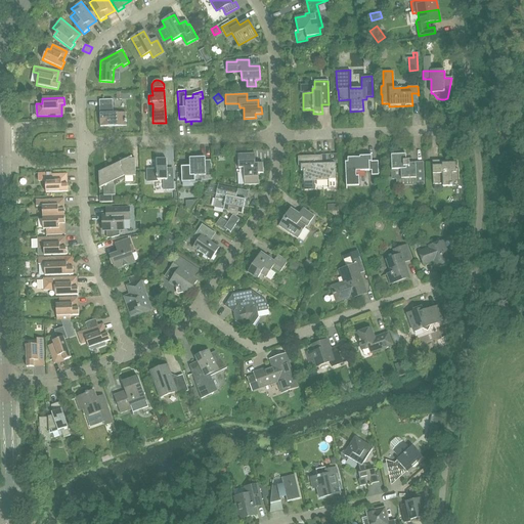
[(126,126),(125,113),(113,113),(113,99),(99,100),(100,127),(126,126)]
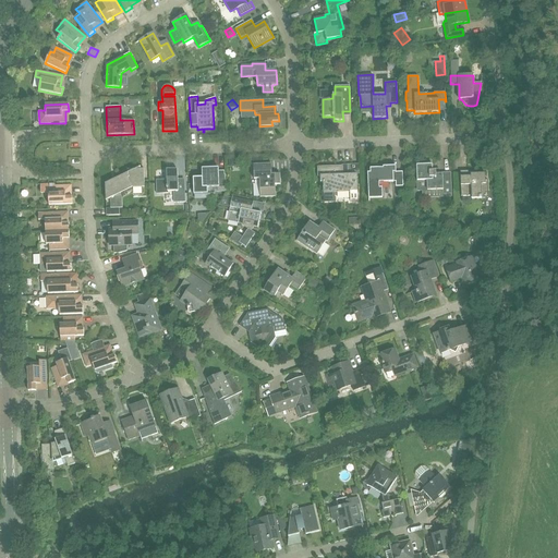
[(420,123),(433,122),(433,112),(420,113),(420,123)]
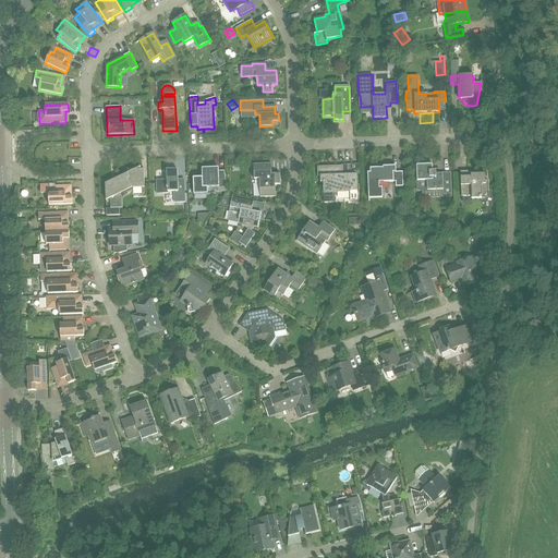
[(275,184),(280,184),(280,174),(271,174),(271,164),(253,165),(254,179),(259,179),(259,197),(276,196),(275,184)]
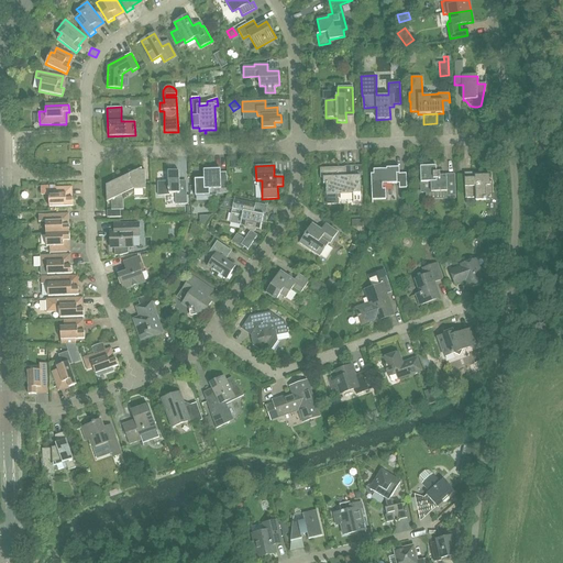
[(420,166),(420,183),(421,192),(426,192),(427,200),(455,199),(455,175),(441,176),(441,172),(437,172),(435,166),(420,166)]
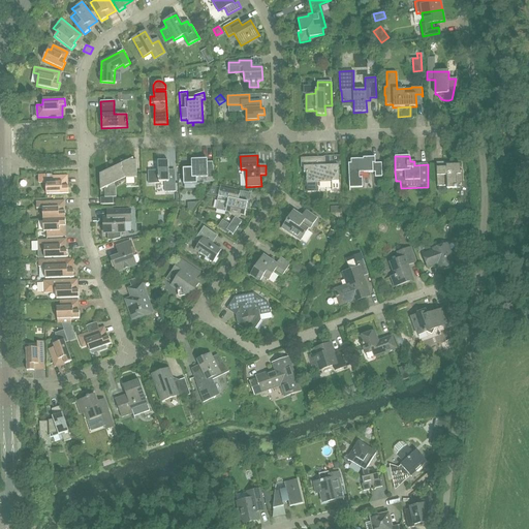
[(324,157),(312,157),(301,158),(301,167),(304,167),(304,173),(306,173),(307,191),(308,191),(317,191),(316,182),(339,181),(338,165),(325,165),(324,157)]
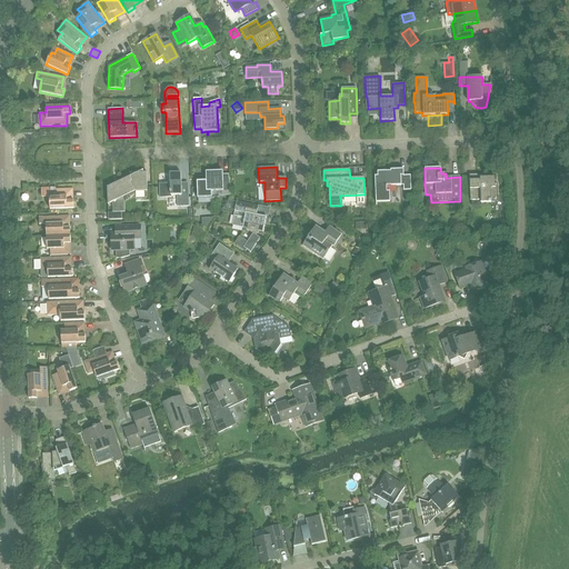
[(403,190),(411,190),(410,176),(403,176),(403,169),(390,170),(390,171),(377,172),(378,176),(375,176),(376,203),(390,203),(390,191),(387,192),(387,186),(403,186),(403,190)]
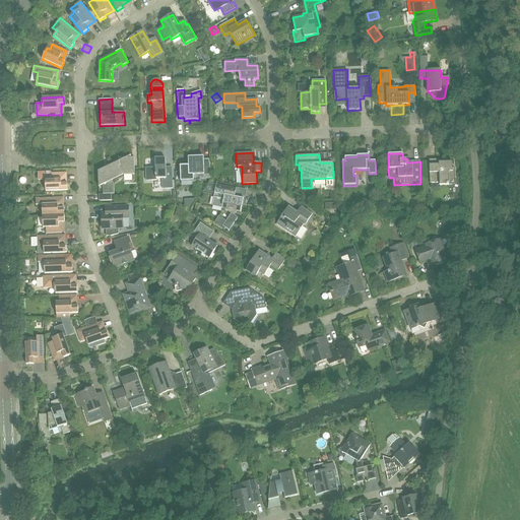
[(113,200),(113,193),(112,181),(123,176),(123,175),(134,175),(134,156),(118,157),(119,160),(98,171),(99,187),(104,185),(104,194),(100,194),(100,200),(103,200),(103,202),(110,202),(110,200),(113,200)]
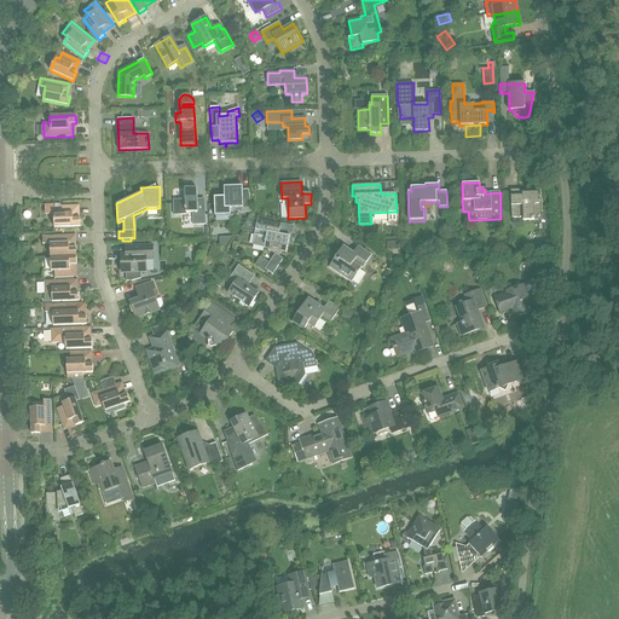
[(224,197),(214,197),(215,217),(238,215),(238,213),(250,213),(250,207),(249,194),(249,190),(242,190),(242,186),(224,186),(224,197)]
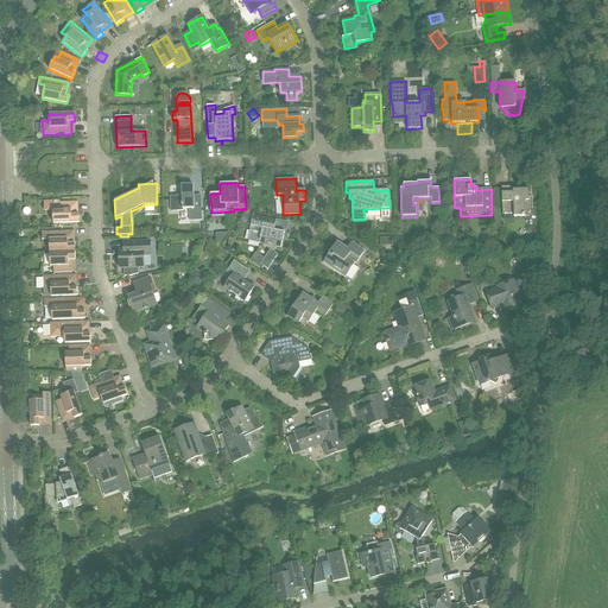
[(190,221),(202,220),(201,208),(194,208),(194,184),(182,185),(182,196),(170,196),(171,211),(183,210),(183,209),(189,208),(190,221)]
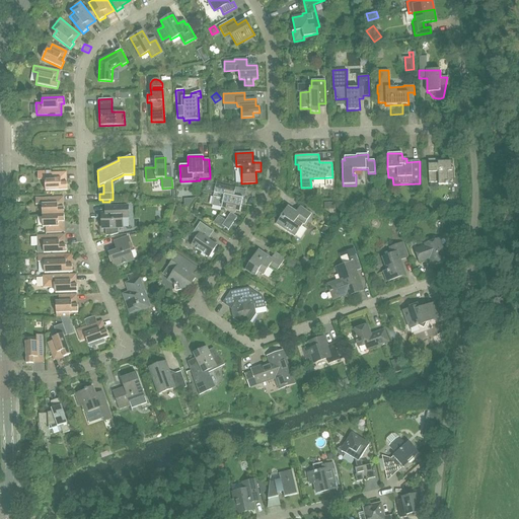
[(437,168),(428,168),(429,182),(438,182),(438,184),(454,183),(453,167),(451,167),(451,161),(440,161),(437,161),(437,163),(437,164),(437,168)]
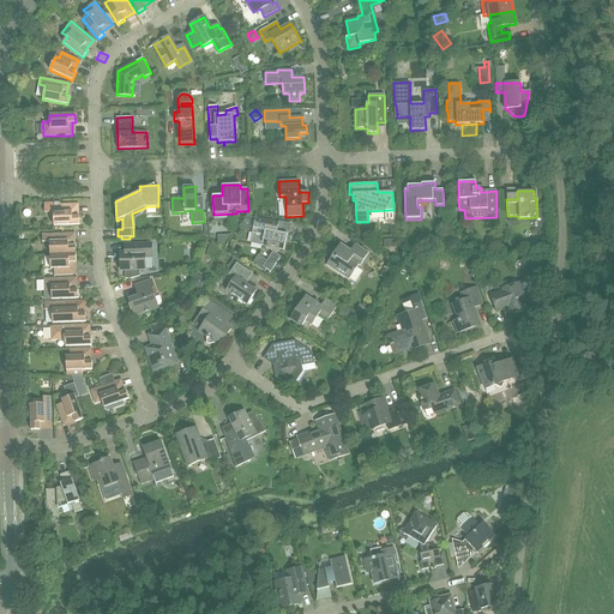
[(54,226),(79,224),(78,204),(46,205),(46,212),(53,212),(54,226)]
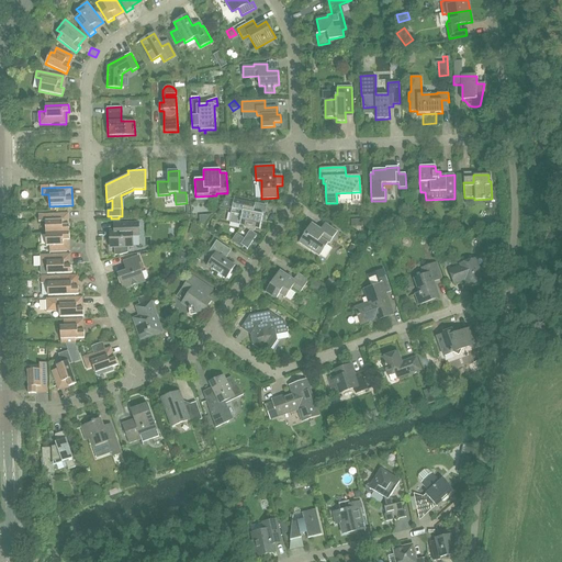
[(260,229),(263,214),(254,212),(255,203),(234,199),(231,213),(242,215),(239,225),(243,226),(249,231),(244,238),(236,234),(232,242),(242,248),(244,246),(248,249),(257,235),(253,233),(256,228),(260,229)]
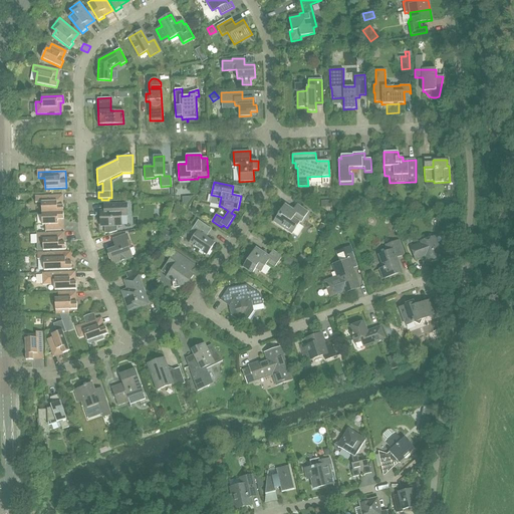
[(41,203),(42,213),(63,213),(62,195),(35,196),(35,203),(41,203)]
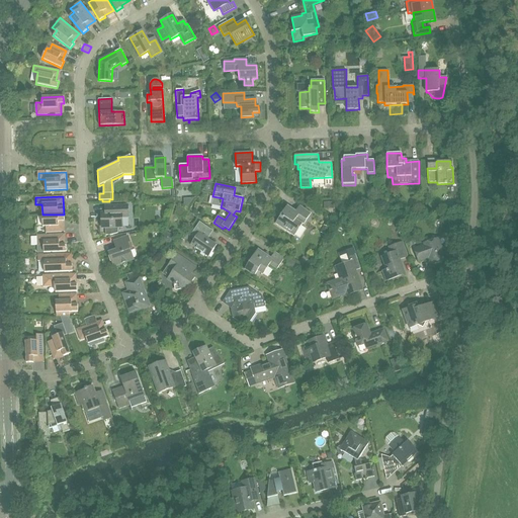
[(184,204),(188,208),(196,197),(183,199),(184,204)]
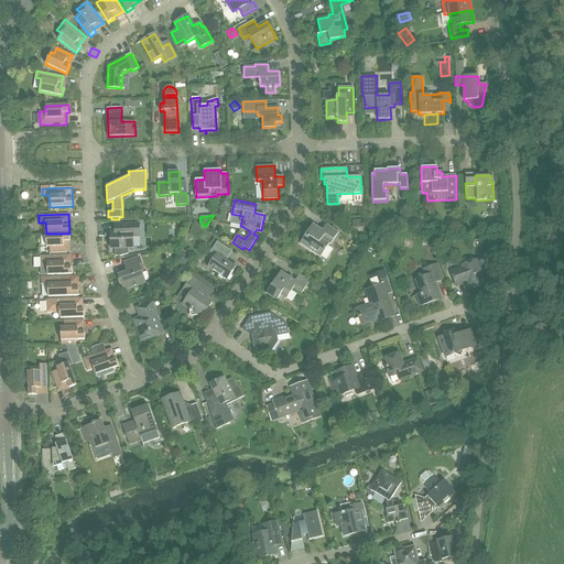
[(128,253),(128,248),(133,248),(132,237),(139,237),(139,224),(115,225),(115,231),(110,231),(111,249),(115,248),(115,256),(119,256),(128,253)]
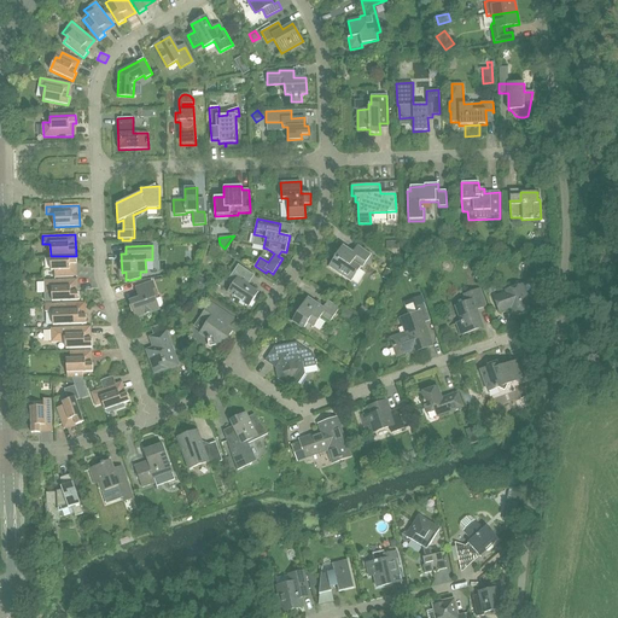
[(343,245),(328,267),(343,277),(350,281),(351,280),(359,269),(361,267),(362,268),(371,255),(357,245),(353,252),(343,245)]
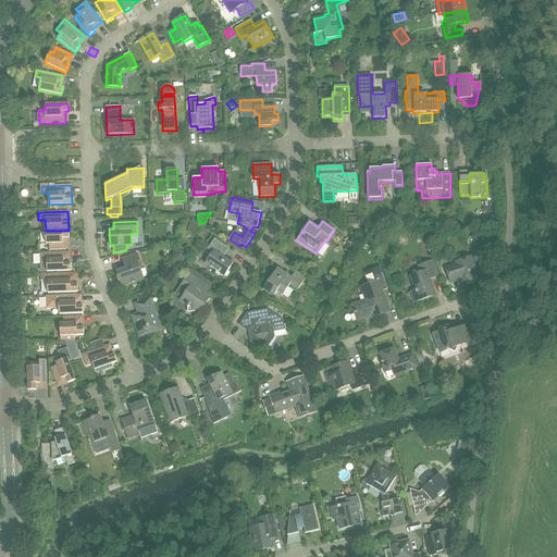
[(49,250),(70,249),(69,231),(46,231),(46,244),(49,244),(49,250)]
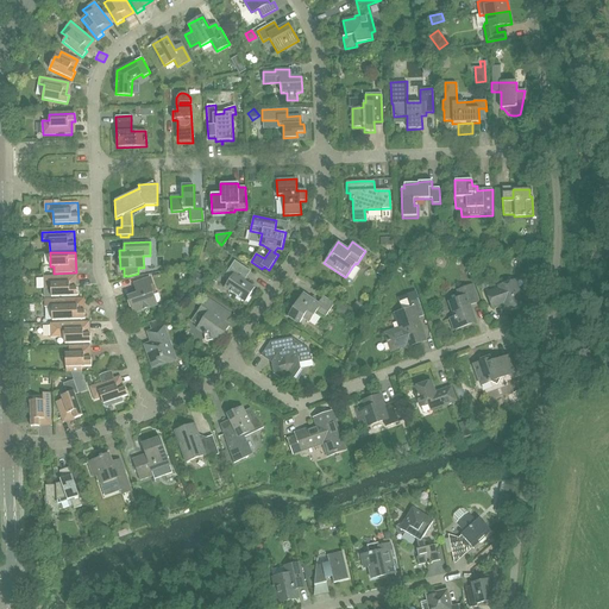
[(255,288),(244,281),(243,278),(249,270),(234,261),(225,275),(227,283),(224,288),(245,302),(255,288)]
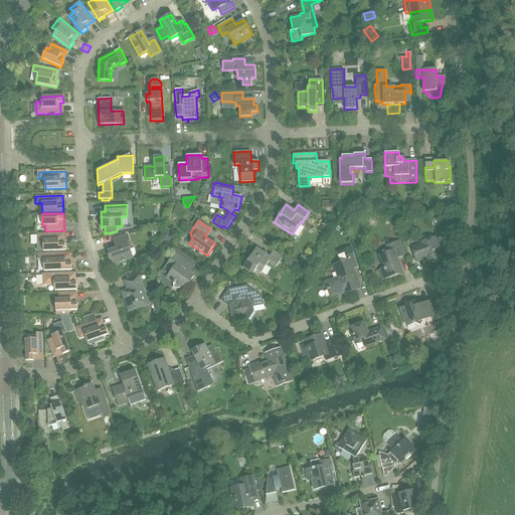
[(327,226),(321,223),(318,231),(324,233),(327,226)]
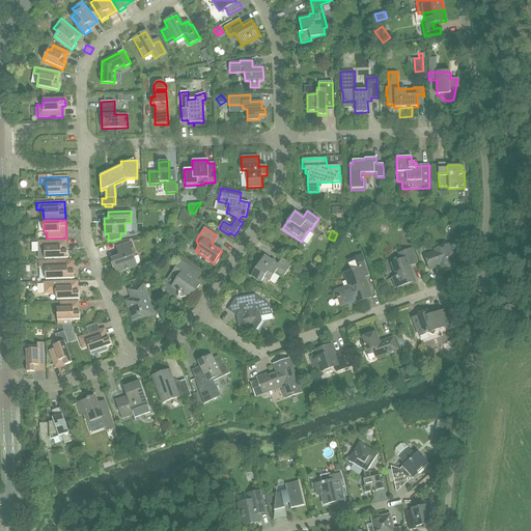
[(174,250),(178,242),(170,238),(166,246),(174,250)]
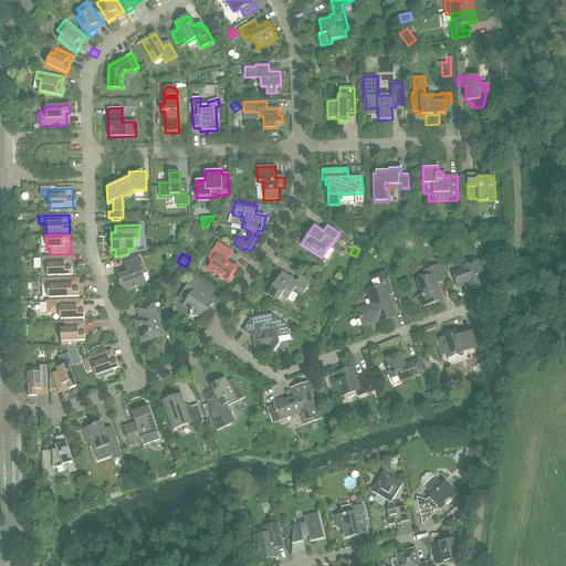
[(71,275),(71,255),(40,257),(41,270),(48,270),(48,276),(71,275)]
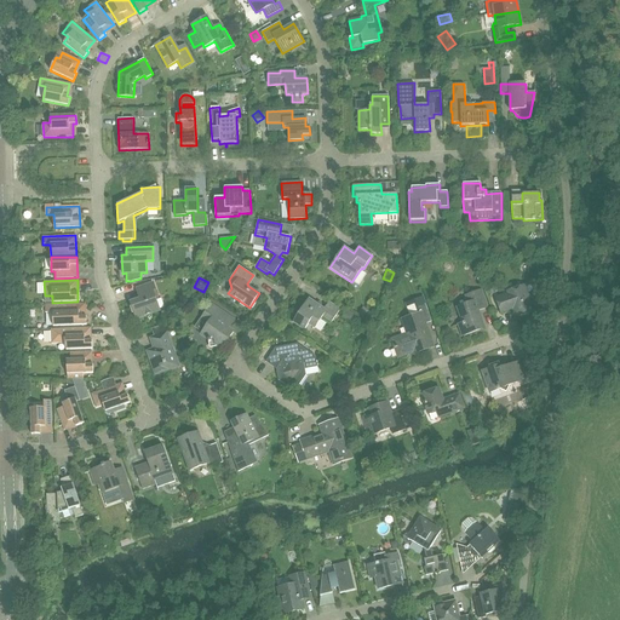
[(160,311),(155,298),(158,297),(153,282),(136,288),(139,299),(130,303),(136,319),(160,311)]
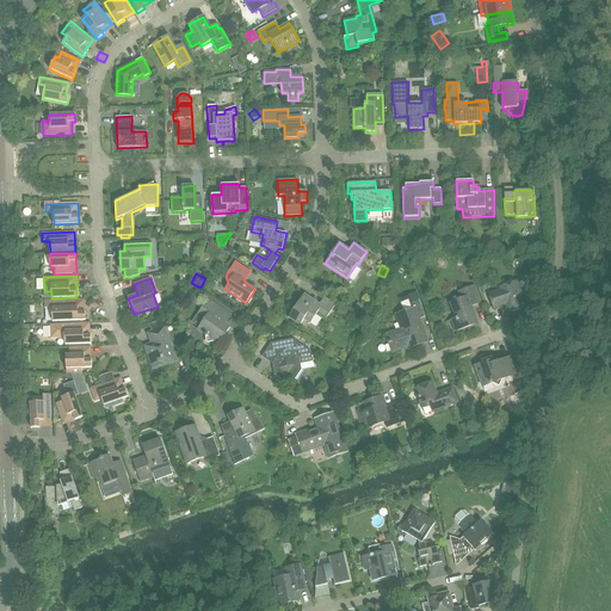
[(508,313),(525,307),(517,282),(500,288),(500,290),(488,294),(494,308),(506,304),(508,313)]
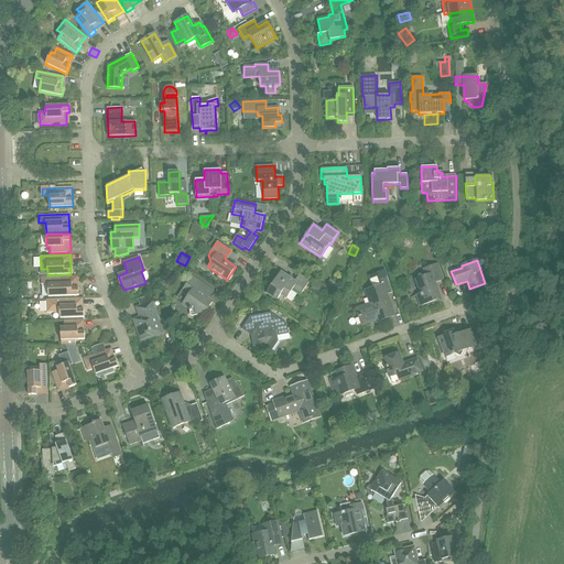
[(110,264),(112,271),(123,268),(121,261),(110,264)]
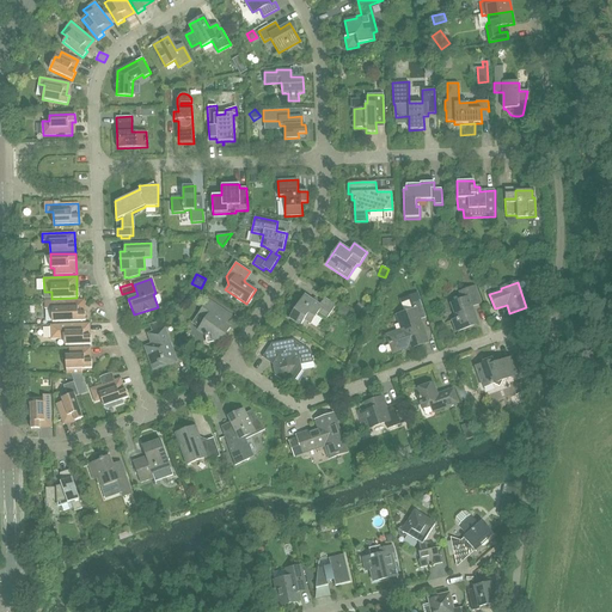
[(472,306),(481,304),(475,287),(459,292),(461,299),(451,304),(457,319),(452,320),(456,332),(470,328),(470,325),(477,322),(472,306)]
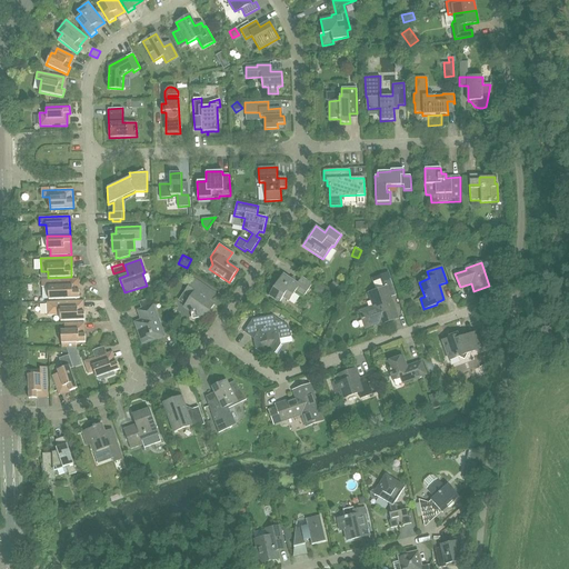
[(279,302),(282,298),(289,301),(296,290),(305,296),(312,283),(302,277),(298,283),(283,273),(268,296),(279,302)]
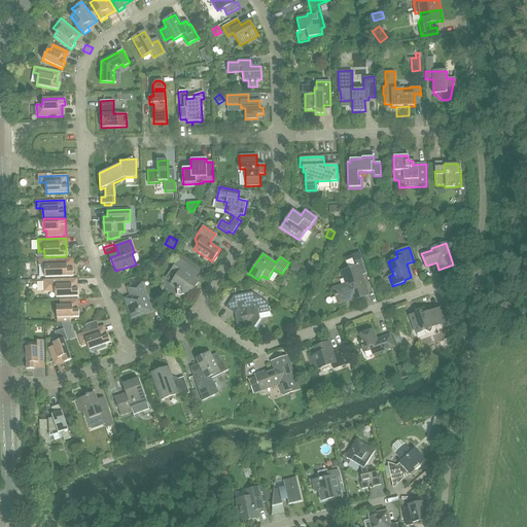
[(67,258),(38,259),(38,266),(44,266),(45,277),(67,277),(74,276),(73,260),(73,258),(67,258)]
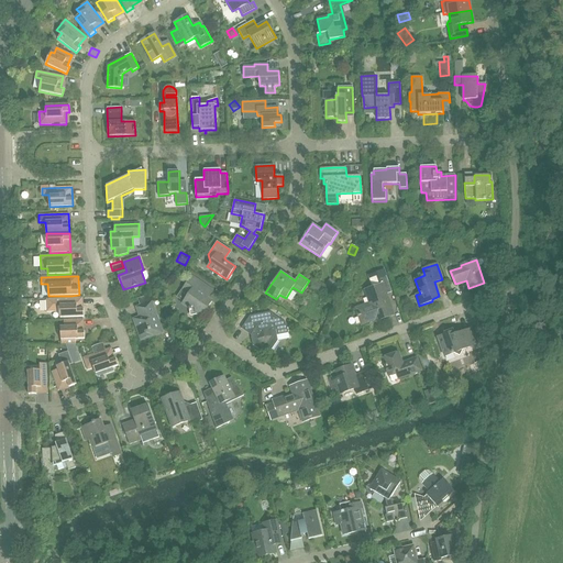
[(184,302),(181,304),(201,317),(206,310),(209,309),(208,306),(212,301),(208,298),(199,293),(205,285),(191,276),(183,289),(181,289),(189,295),(184,302)]
